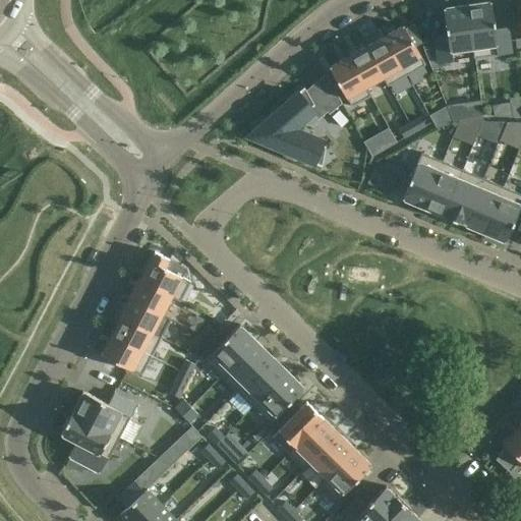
[(489,2),(467,5),(473,49),(472,49),(473,58),(511,53),(508,27),(495,29),(491,1),(489,1),(489,2)]
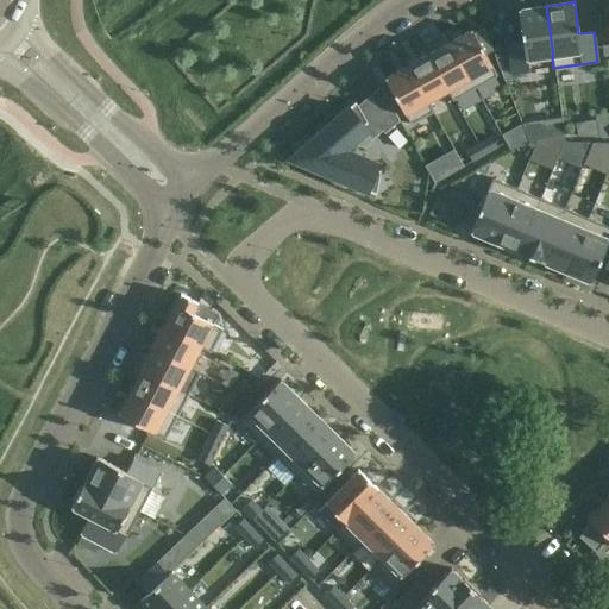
[(553,57),(546,6),(520,10),(518,10),(522,42),(508,44),(512,74),(529,71),(527,61),(552,57),(553,57)]
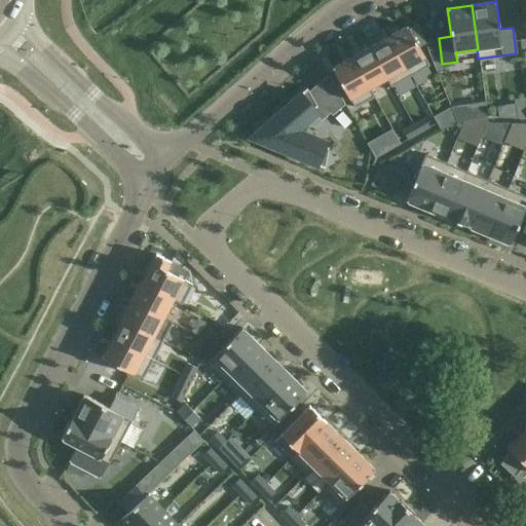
[(406,27),(388,37),(411,76),(429,66),(419,47),(426,43),(418,24),(409,29),(407,26),(406,26),(406,27)]
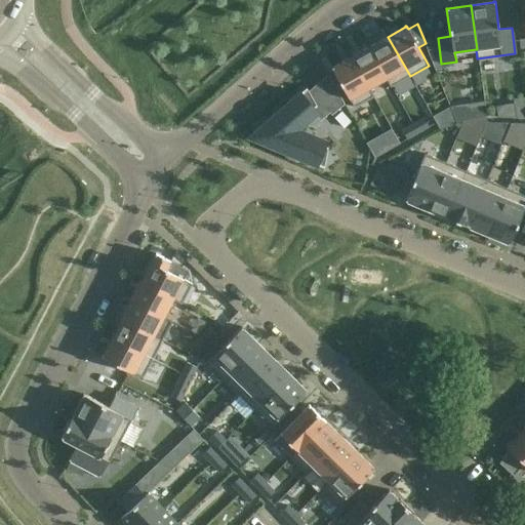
[(410,76),(388,37),(369,47),(387,78),(386,78),(391,87),(410,76)]
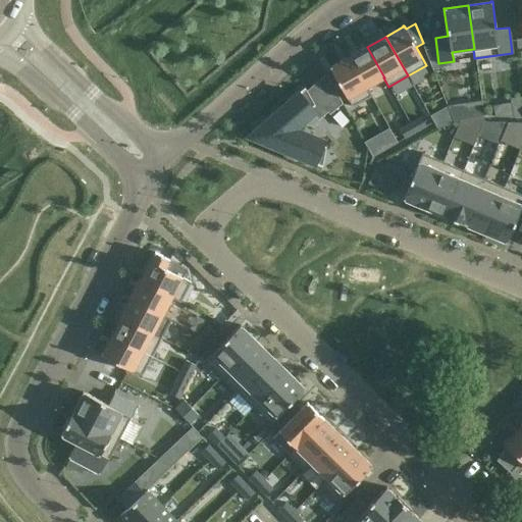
[(384,77),(367,47),(349,57),(366,88),(367,87),(383,77),(384,77)]
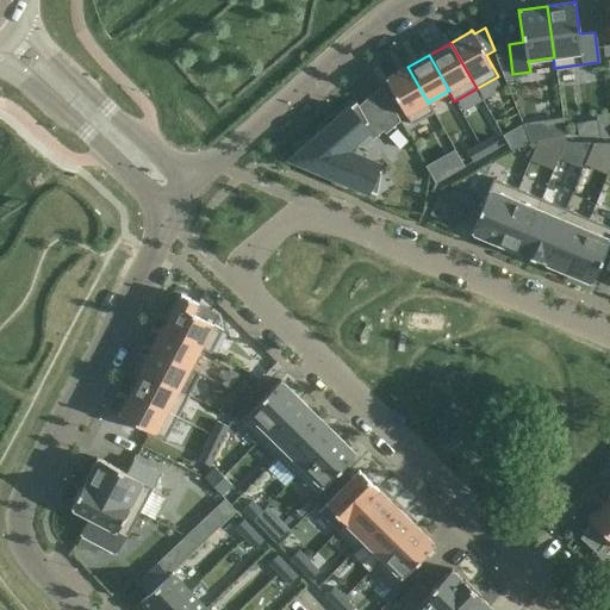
[(428,103),(408,67),(387,78),(385,79),(411,125),(435,112),(429,101),(428,103)]
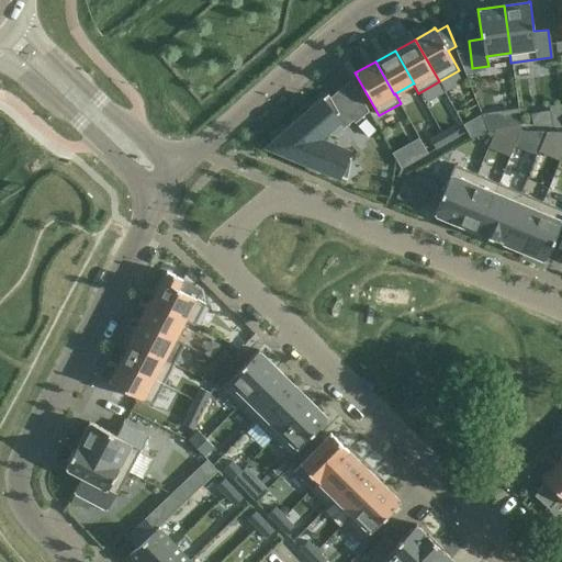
[(281,148),(282,153),(293,158),(292,160),(306,166),(307,164),(325,171),(325,172),(326,172),(326,171),(329,173),(330,175),(330,173),(334,175),(347,180),(351,158),(347,156),(349,152),(327,143),(328,142),(327,141),(326,142),(321,139),(318,138),(325,133),(325,134),(326,133),(328,131),(328,130),(339,121),(336,116),(339,114),(328,94),(317,103),(317,102),(316,103),(316,104),(300,119),(299,120),(296,122),(295,122),(294,122),(295,123),(288,130),(287,130),(285,131),(287,131),(280,137),(281,147),(280,147),(280,148),(281,148)]
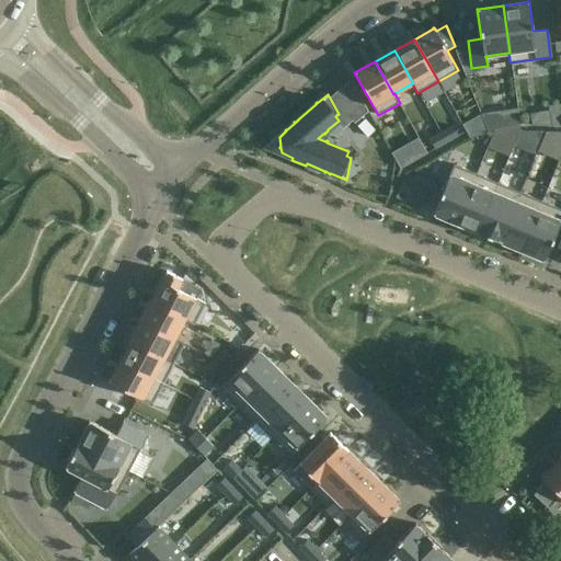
[(362,100),(346,113),(355,123),(368,111),(362,100)]
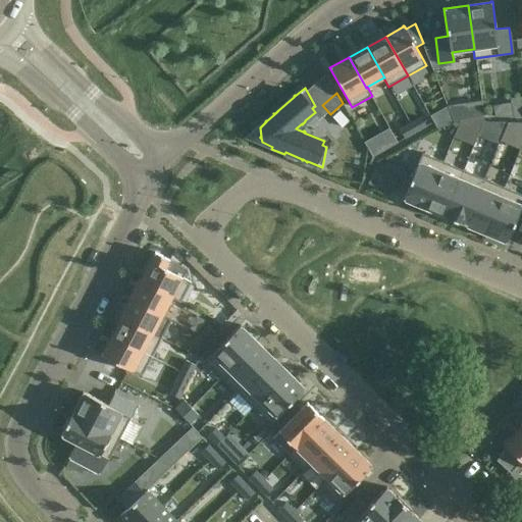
[(432,122),(481,114),(479,100),(430,108),(432,122)]
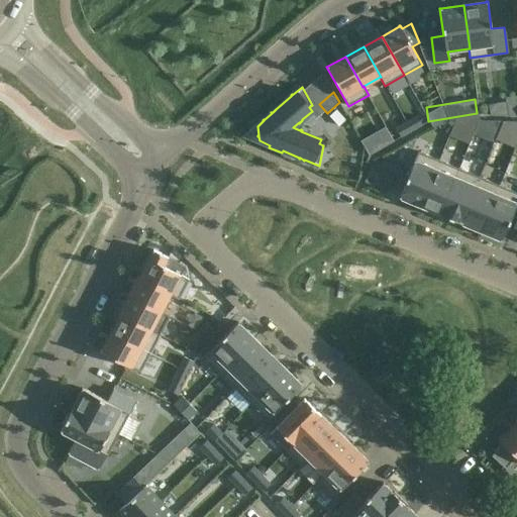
[(417,116),(406,122),(411,131),(422,125),(417,116)]
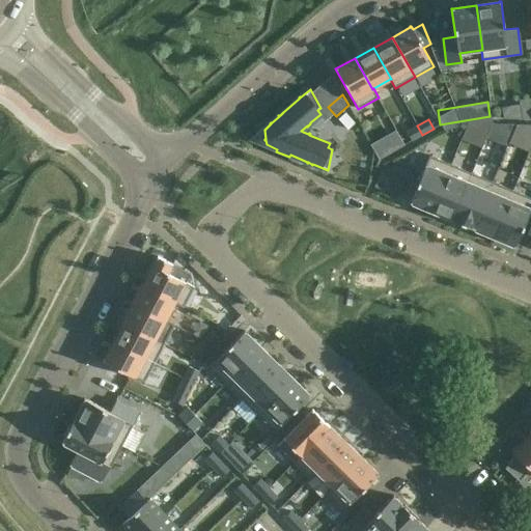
[(482,127),(473,122),(468,134),(477,138),(482,127)]
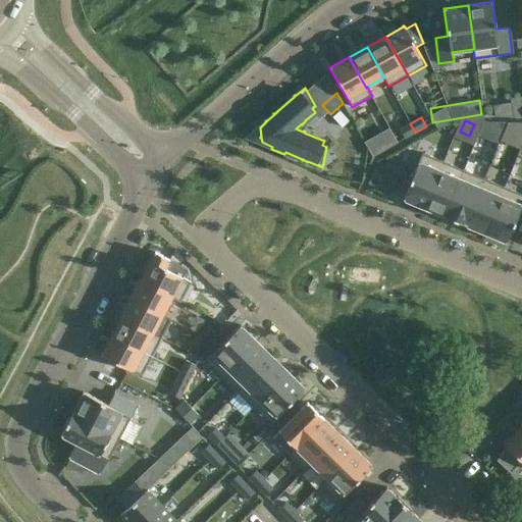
[(496,122),(483,121),(483,132),(496,133),(496,122)]
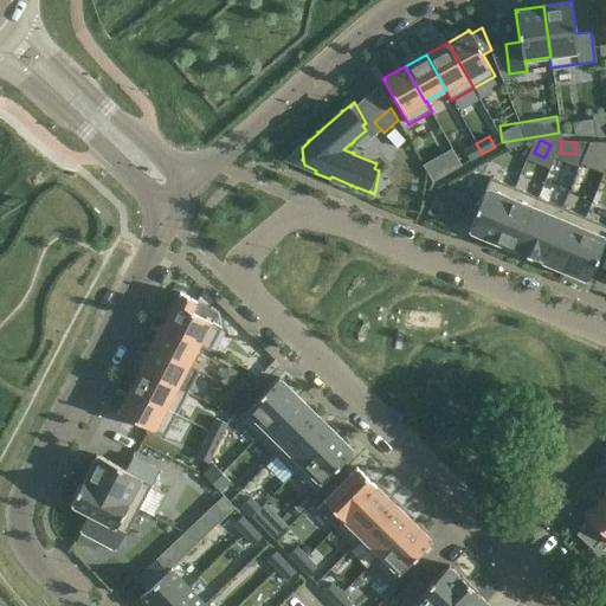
[(482,154),(476,143),(464,150),(470,161),(482,154)]
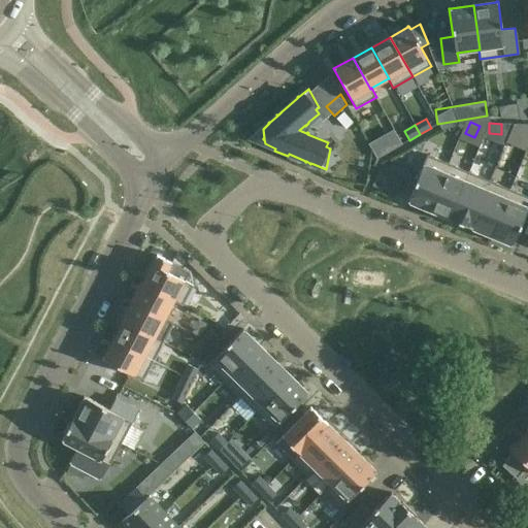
[(388,153),(383,143),(371,150),(376,158),(388,153)]
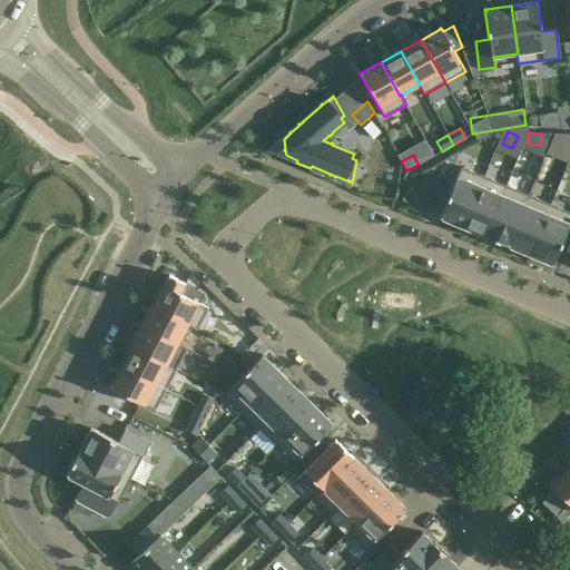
[(463,227),(484,177),(461,167),(440,218),(441,218),(442,218),(463,227)]
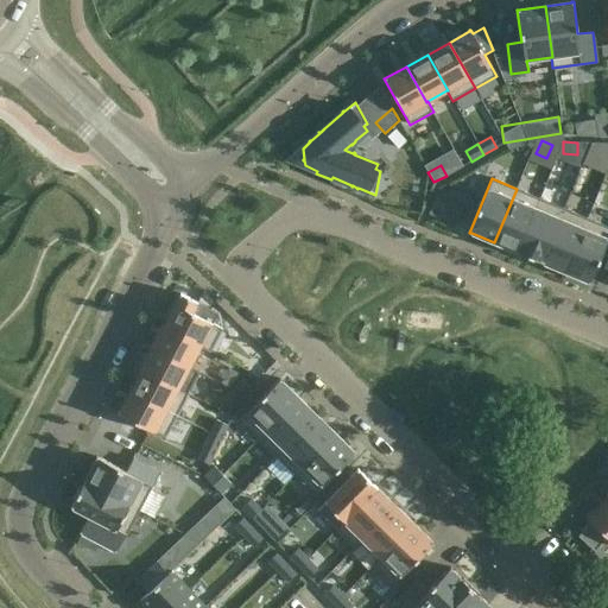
[(540,198),(517,189),(494,242),(518,252),(540,198)]
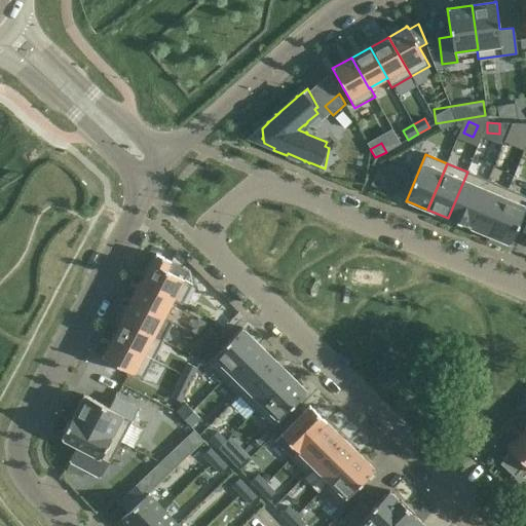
[(376,168),(371,183),(391,191),(397,177),(376,168)]
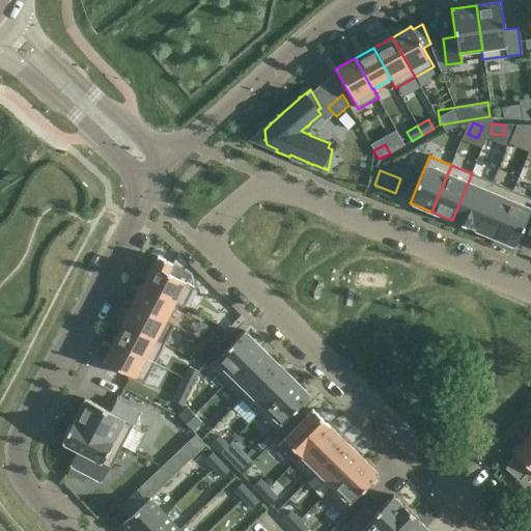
[(493,182),(472,173),(452,220),(465,225),(464,226),(471,229),(471,228),(473,229),(493,182)]
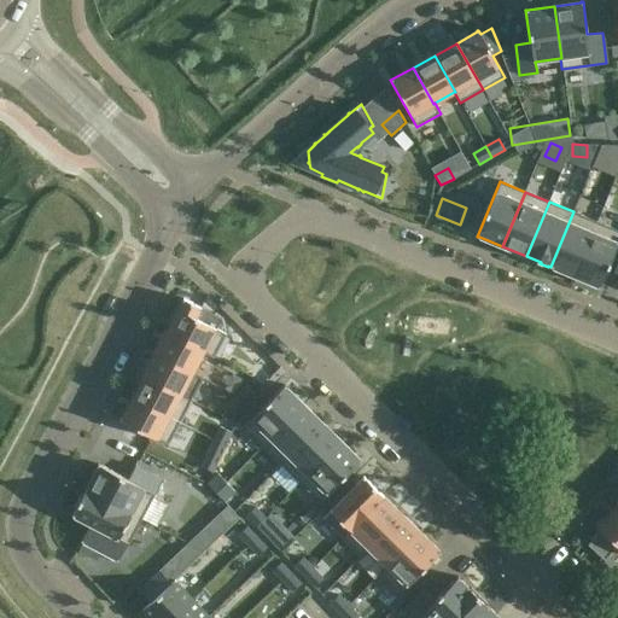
[(598,222),(573,211),(551,267),(575,277),(598,222)]
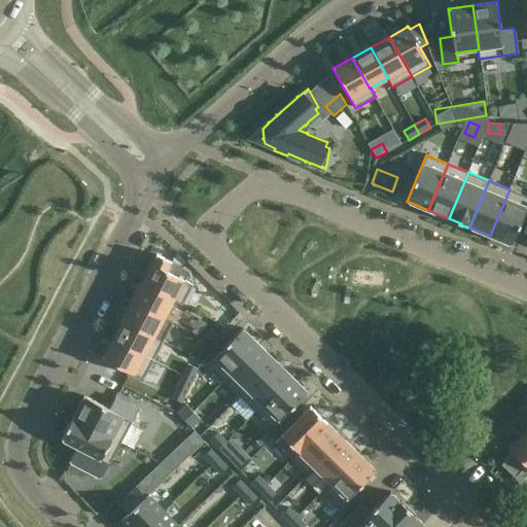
[(526,206),(526,196),(510,189),(490,236),(510,244),(511,245),(526,206)]
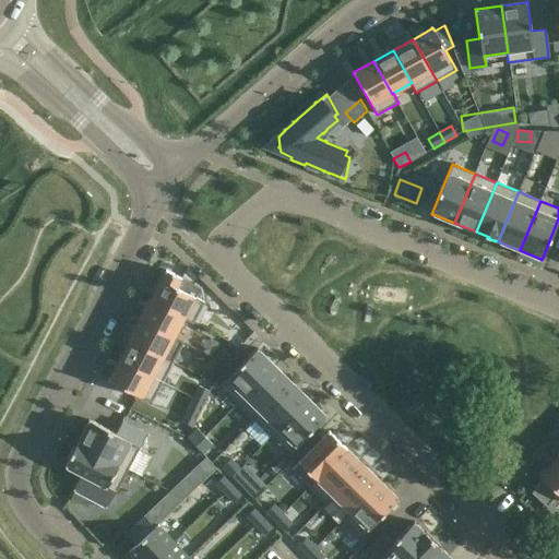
[(166,270),(151,299),(185,318),(183,319),(193,323),(204,301),(195,297),(200,287),(181,278),(166,270)]
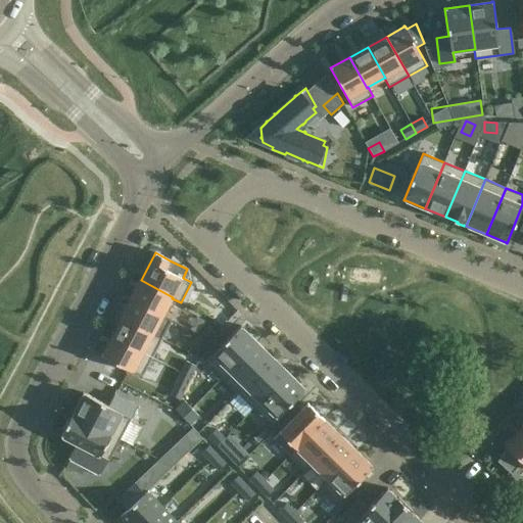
[(141,280),(131,299),(162,316),(163,315),(172,298),(173,297),(141,280)]
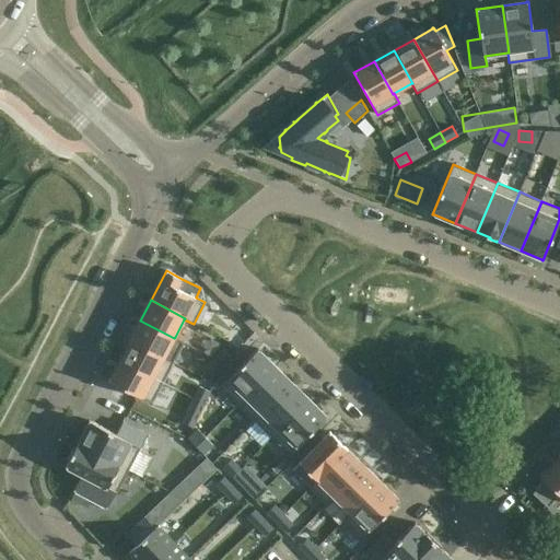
[(140,321),(130,340),(164,358),(164,357),(174,362),(184,342),(175,337),(174,338),(140,321)]
